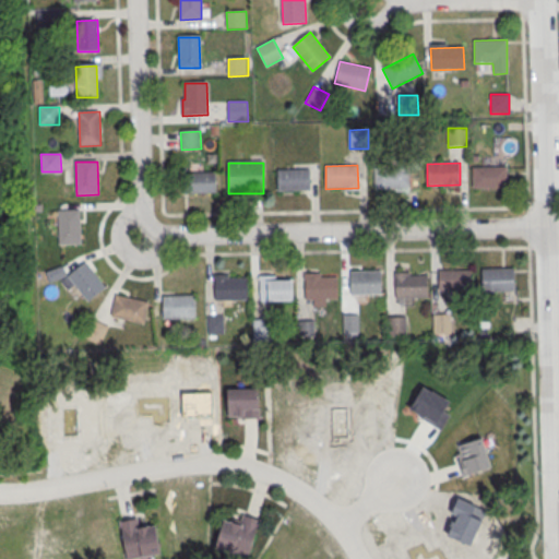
[(472,168),(507,167),(507,189),(472,189),(472,168)]
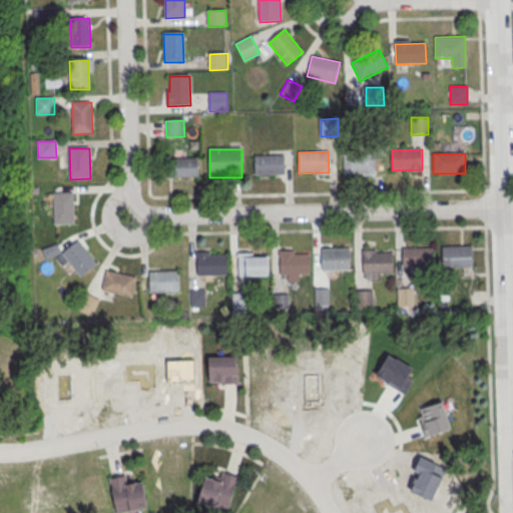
[(344,155),(375,154),(375,173),(344,174),(344,155)]
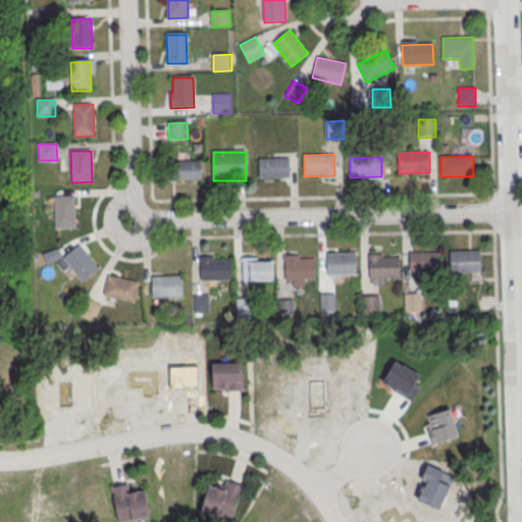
[(260,159),(291,158),(291,179),(260,180),(260,159)]
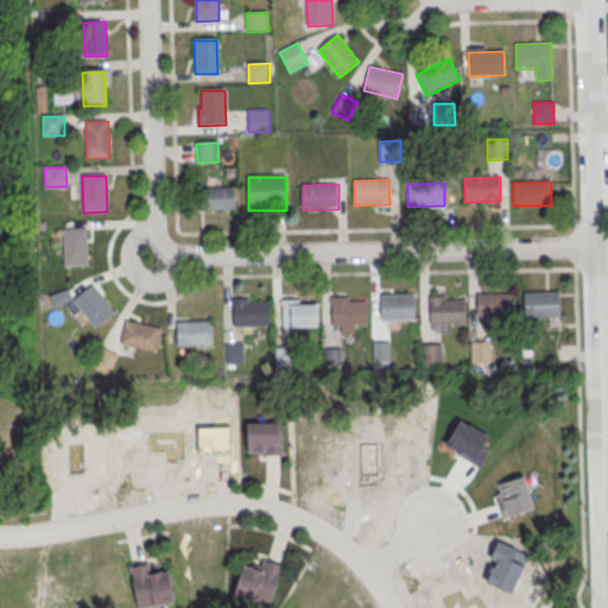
[(200,188),(235,187),(236,210),(201,211),(200,188)]
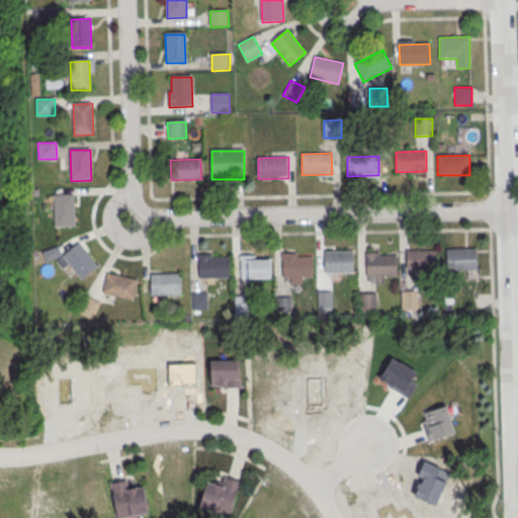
[(54,196),(74,195),(75,227),(55,228),(54,196)]
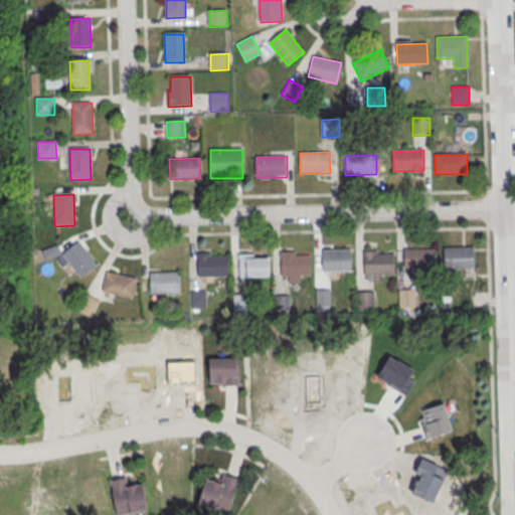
[(78,242),(98,266),(80,279),(62,254),(78,242)]
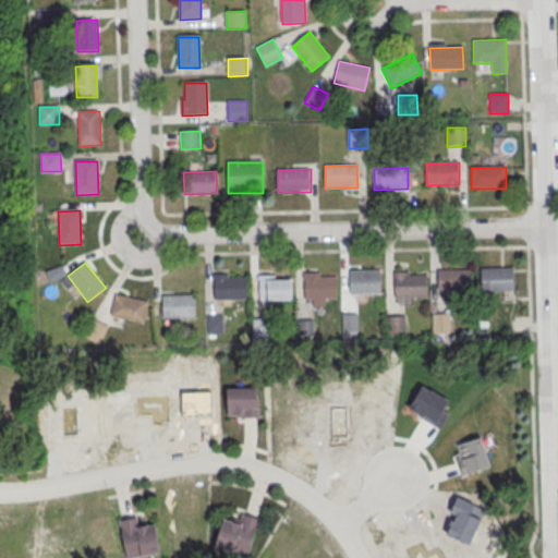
[(481,269),(513,268),(513,291),(482,292),(481,269)]
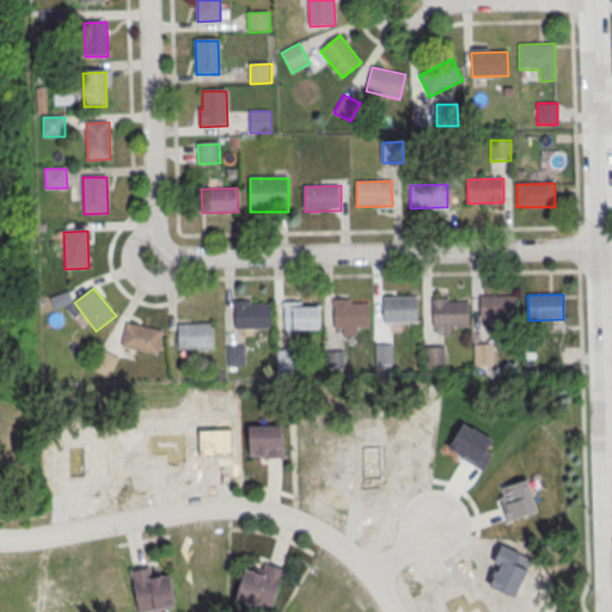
[(481,297),(515,295),(516,320),(481,322),(481,297)]
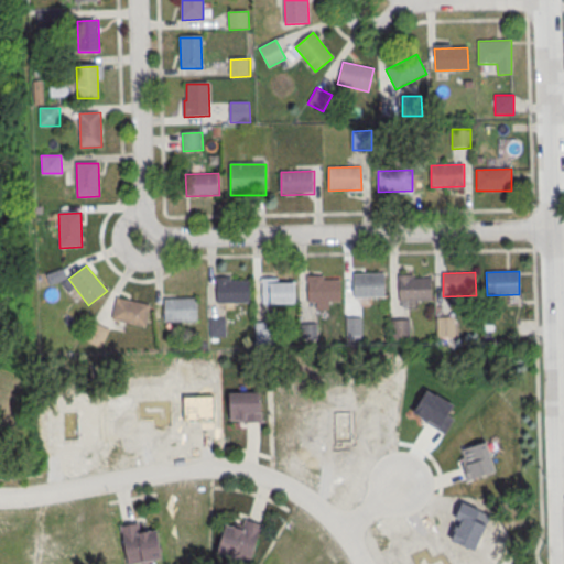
[(354,275),(387,274),(387,297),(355,299),(354,275)]
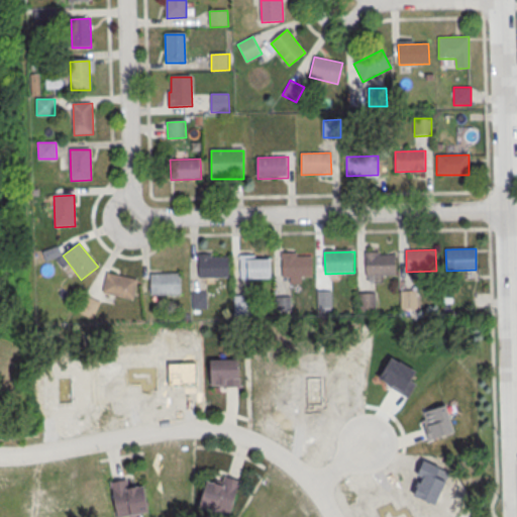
[(366,256),(395,255),(396,276),(366,277),(366,256)]
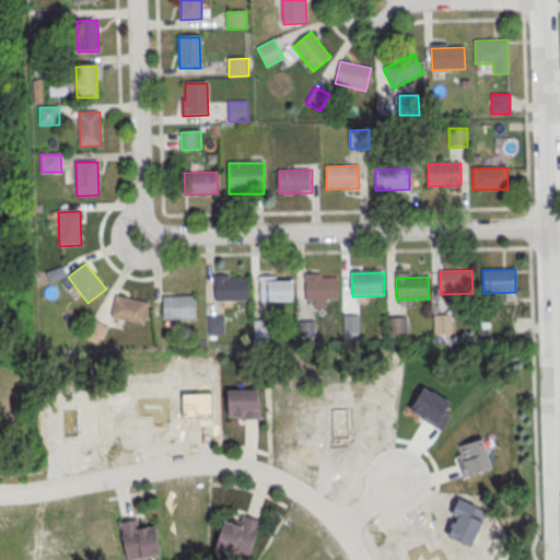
[(305,279),(338,278),(338,301),(306,302),(305,279)]
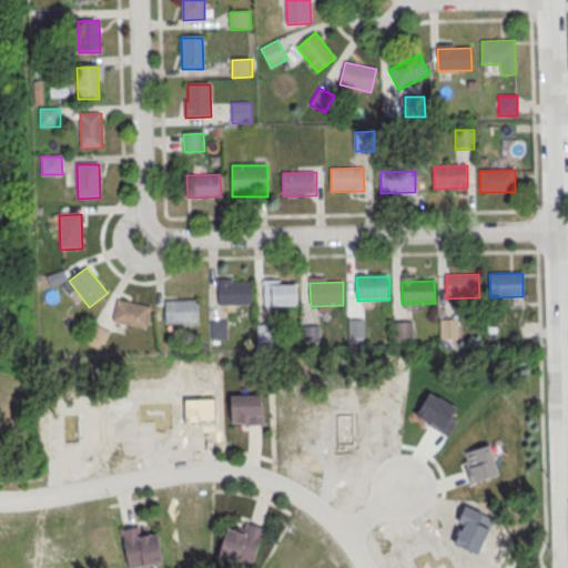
[(217,284),(251,283),(252,306),(219,307),(217,284)]
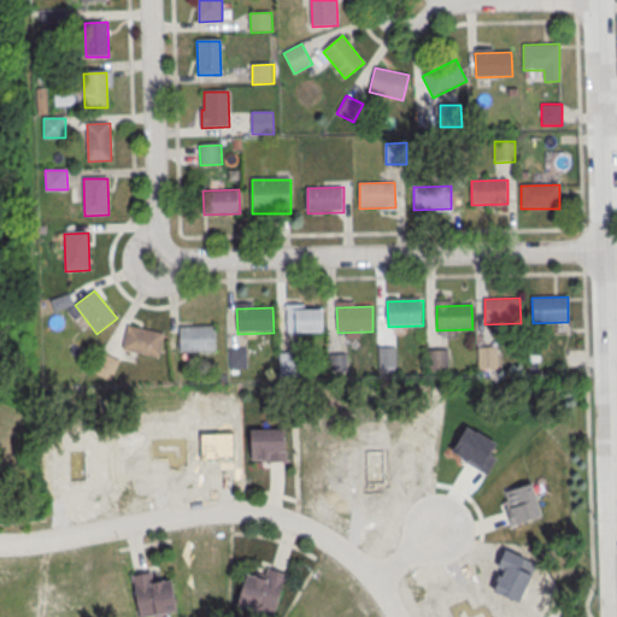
[(287,310),(323,309),(323,334),(288,334),(287,310)]
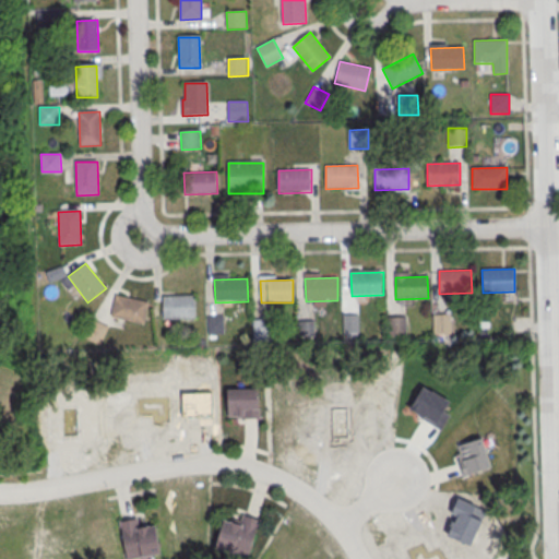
[(116,296),(150,304),(144,325),(110,318),(116,296)]
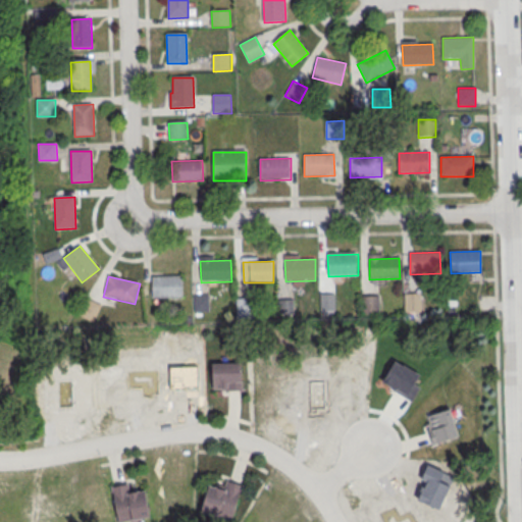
[(152,278),(183,277),(184,298),(153,299),(152,278)]
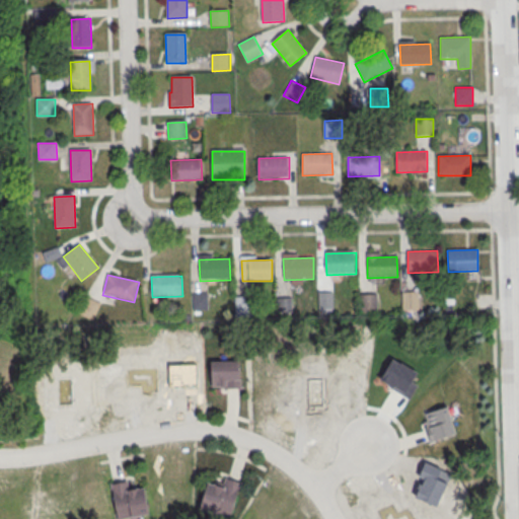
[(319,293),(334,293),(335,310),(319,311),(319,293)]
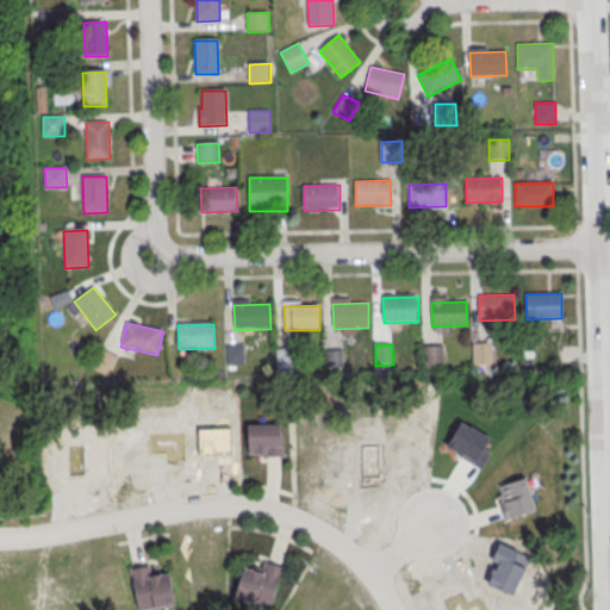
[(472,344),(491,344),(492,365),(473,366),(472,344)]
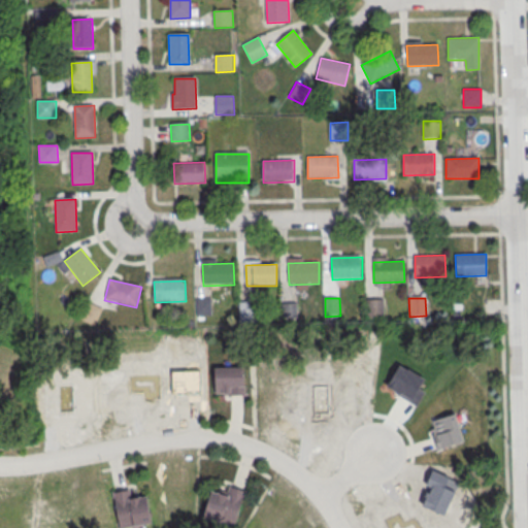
[(196,300),(212,299),(212,318),(197,318),(196,300)]
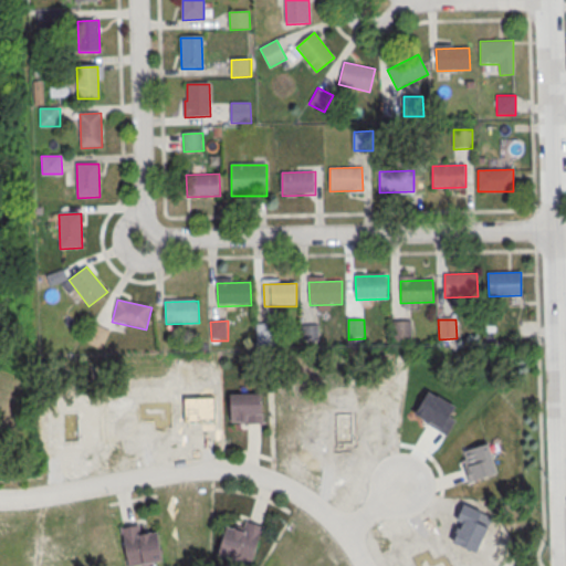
[(392,323),(412,322),(412,342),(392,342),(392,323)]
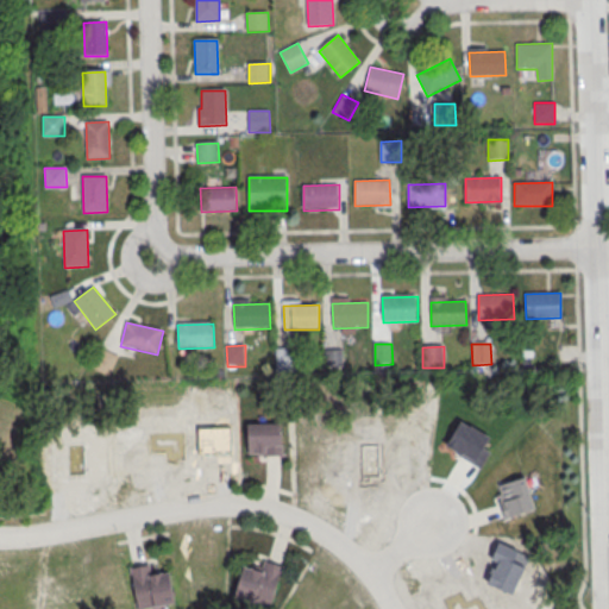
[(276,350),(297,349),(297,372),(276,372),(276,350)]
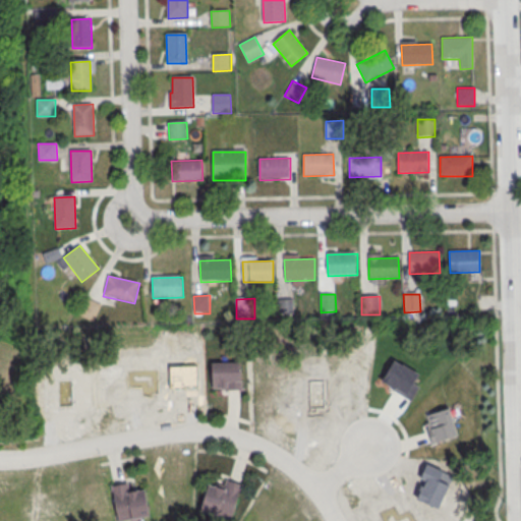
[(279,300),(294,300),(294,314),(279,314),(279,300)]
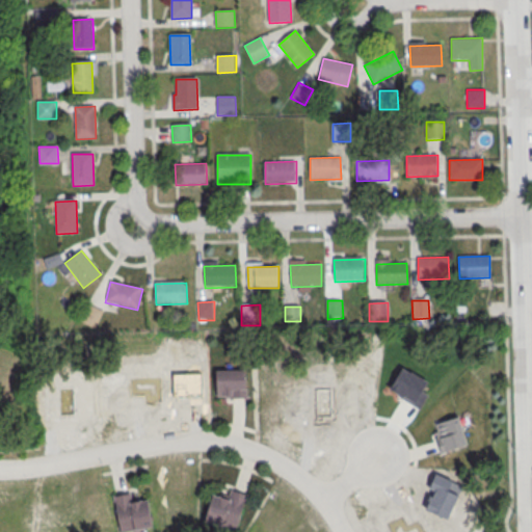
[(400,366),(387,389),(397,394),(396,396),(419,409),(427,395),(421,391),(426,381),(400,366)]
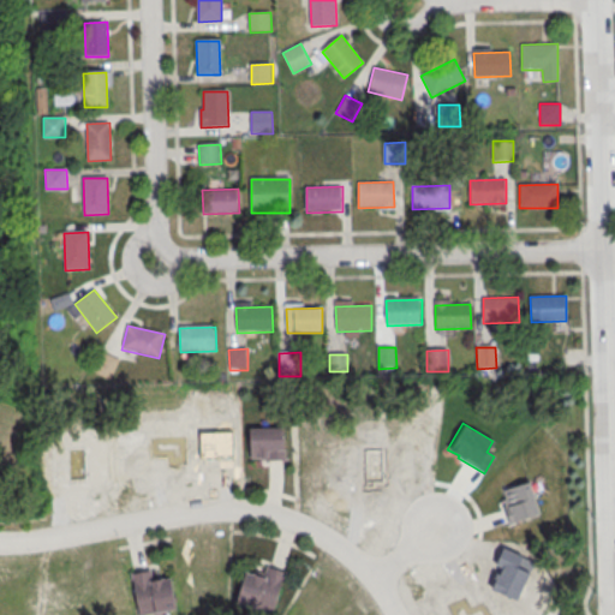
[(250,431),(285,430),(286,463),(260,464),(260,460),(251,461),(250,431)]
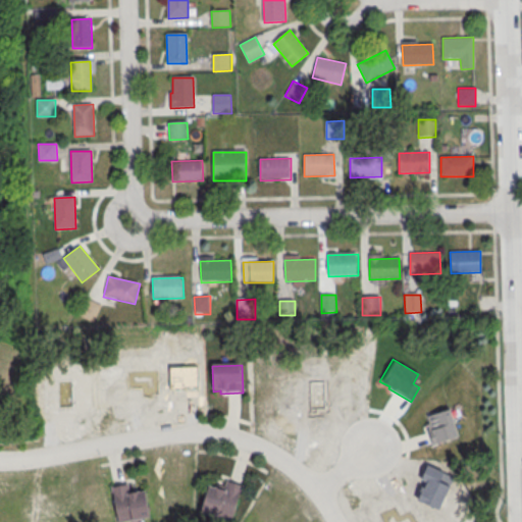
[(426,417),(450,410),(459,438),(432,447),(427,431),(430,430),(426,417)]
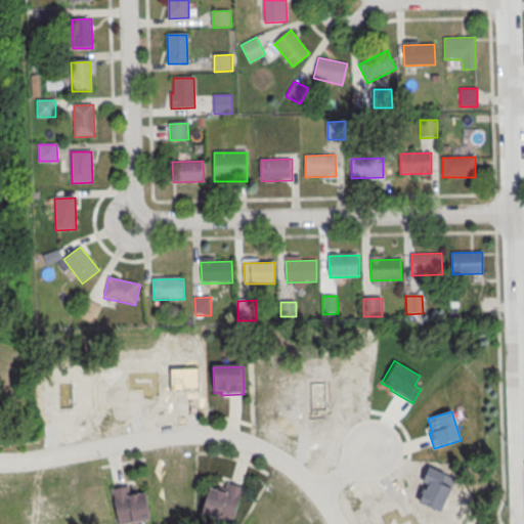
[(428,466),(455,478),(440,513),(416,503),(425,482),(421,481),(428,466)]
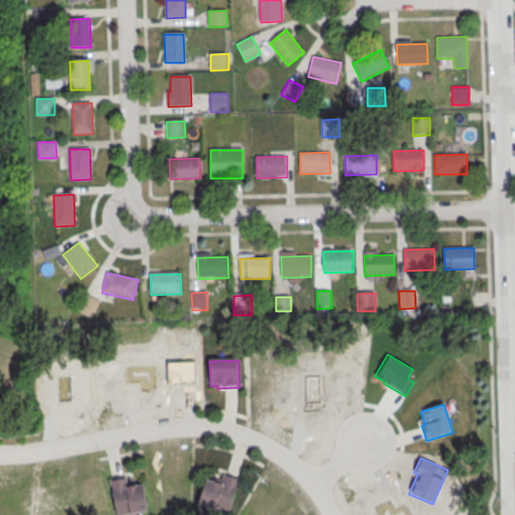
[(240,480),(229,514),(225,514),(198,506),(205,482),(212,484),(213,479),(221,482),(223,475),(240,480)]
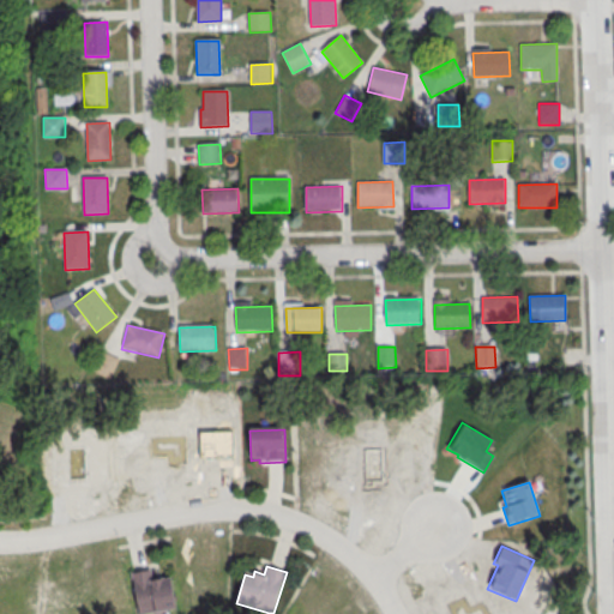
[(131,575),(138,613),(157,613),(176,611),(170,579),(152,583),(151,571),(131,575)]
